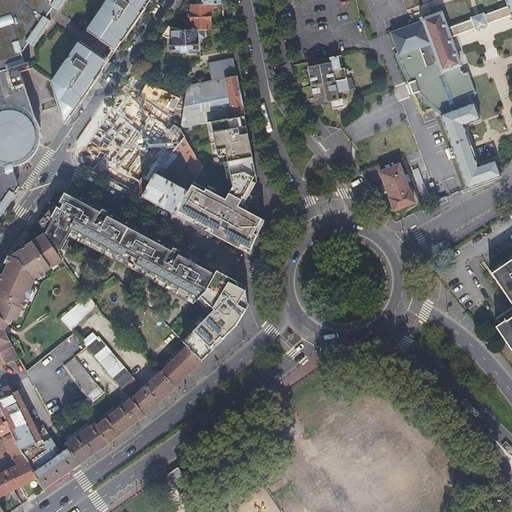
[(0,0),(0,224),(24,198),(49,161),(156,12),(161,0),(0,0)]
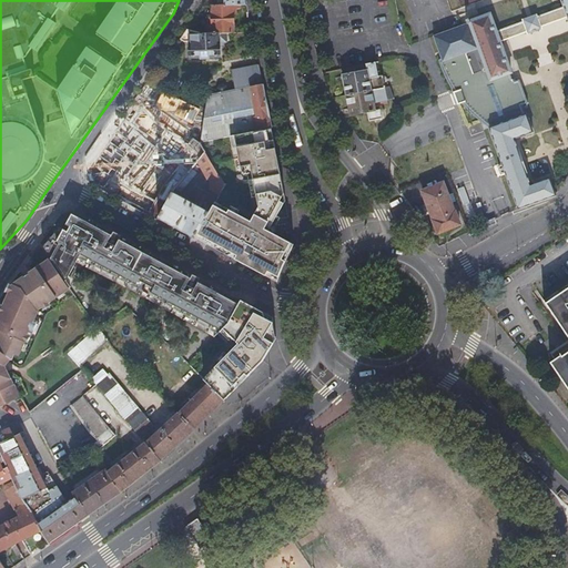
[(567,0),(560,0),(564,6),(536,16),(536,14),(520,19),(521,21),(495,31),(488,13),(467,21),(467,22),(432,36),(440,62),(464,54),(478,94),(473,97),(482,121),(487,119),(490,127),(487,129),(518,210),(556,194),(549,179),(530,185),(513,140),(531,132),(526,114),(505,122),(501,113),(526,104),(517,80),(493,89),(489,80),(510,72),(498,41),(525,31),(526,33),(540,28),(539,26),(567,16),(567,18),(567,0)]
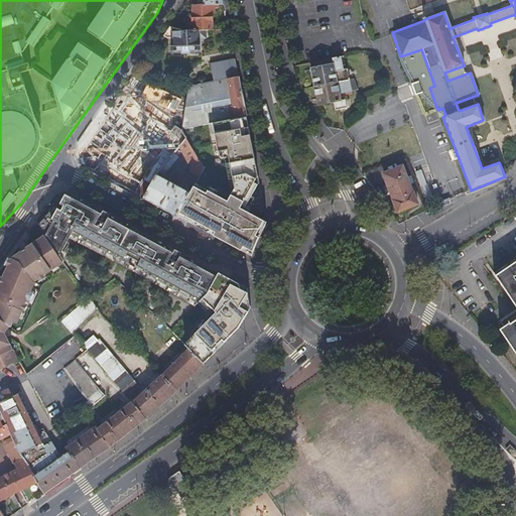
[(404,0),(408,11),(414,8),(410,0),(404,0)]
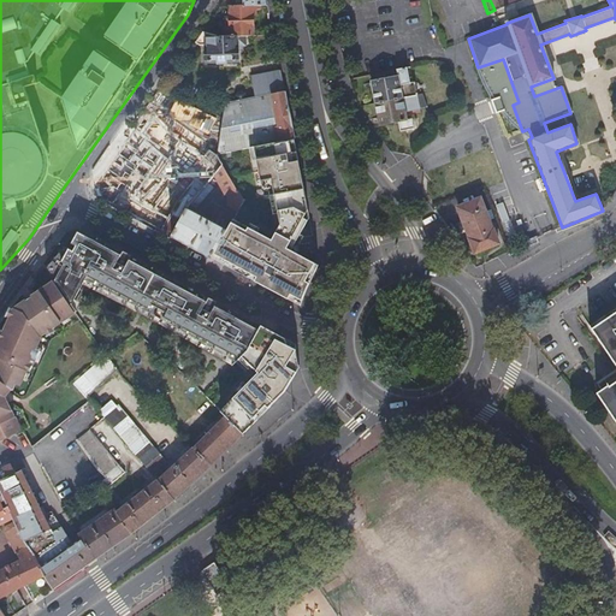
[(490,0),(495,10),(503,7),(499,0),(490,0)]
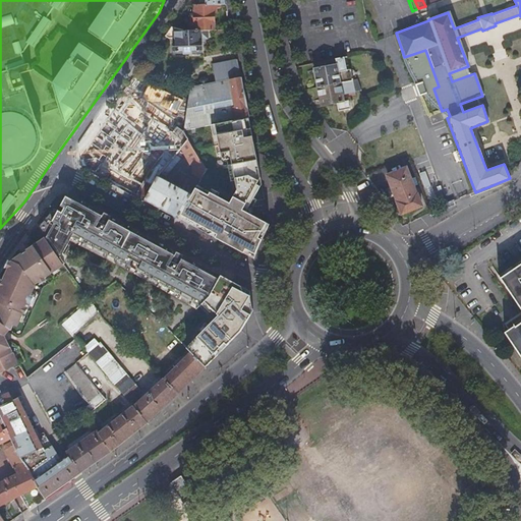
[(214,29),(213,3),(196,3),(196,21),(193,21),(193,29),(207,29),(214,29)]
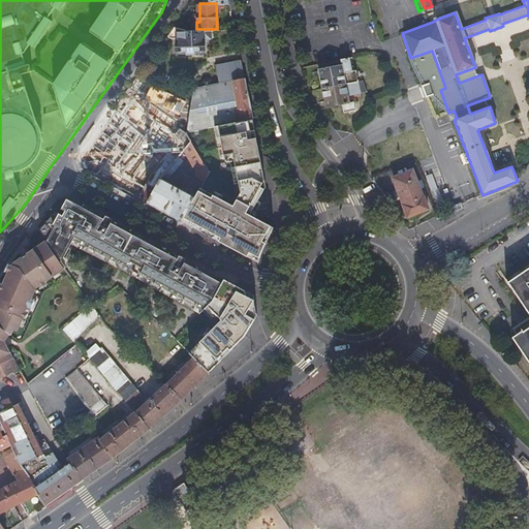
[(210,36),(210,29),(196,29),(187,29),(174,28),(168,36),(170,39),(176,39),(177,53),(204,51),(203,36),(210,36)]
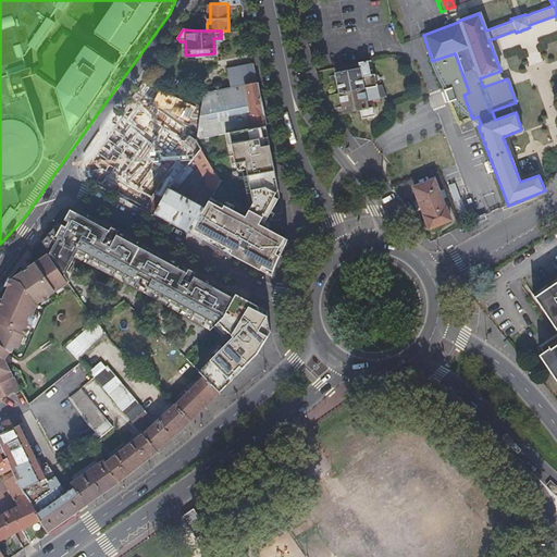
[(556,39),(545,45),(551,62),(556,59),(556,39)]
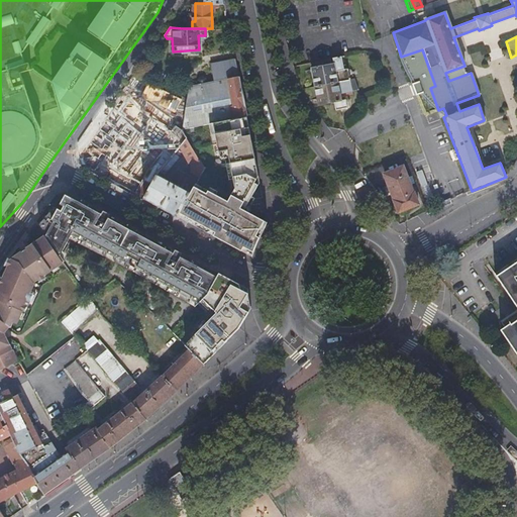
[(311,68),(315,87),(353,79),(351,68),(344,69),(342,57),(312,63),(313,68),(311,68)]
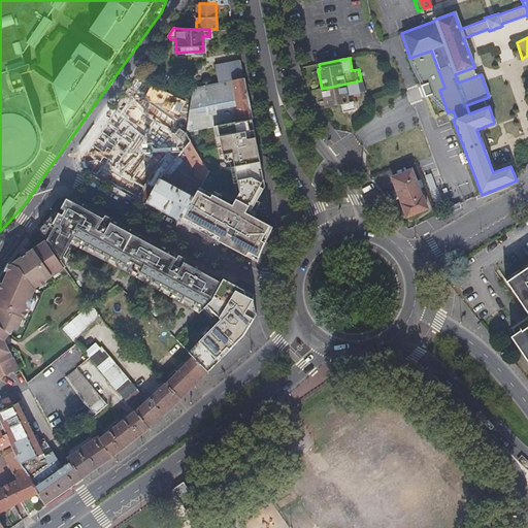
[(215,64),(219,84),(244,78),(240,59),(215,64)]
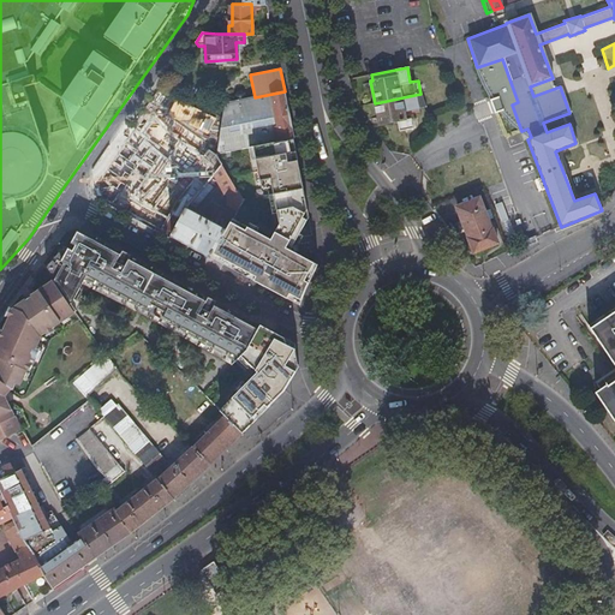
[(237,94),(238,101),(248,99),(245,90),(238,91),(237,94)]
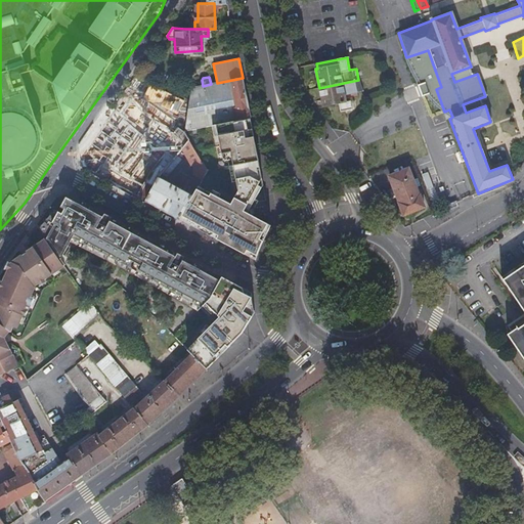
[(192,88),(183,131),(184,132),(217,125),(250,118),(246,96),(243,78),(217,83),(211,84),(203,86),(192,88)]
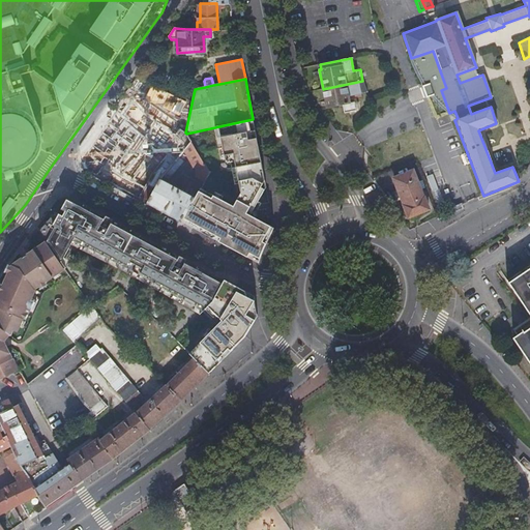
[(362,81),(323,89),(327,109),(344,105),(345,113),(357,111),(355,102),(358,101),(357,98),(351,100),(350,95),(370,91),(366,81),(362,81)]
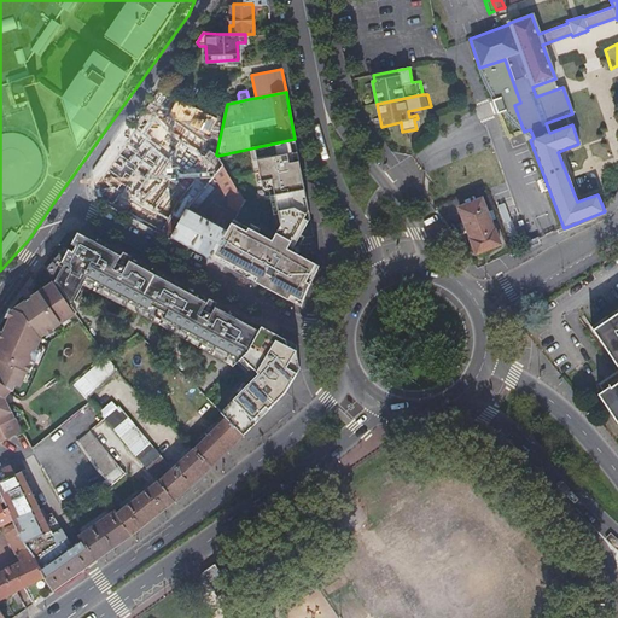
[(170,109),(164,118),(186,134),(197,118),(178,104),(173,110),(170,109)]
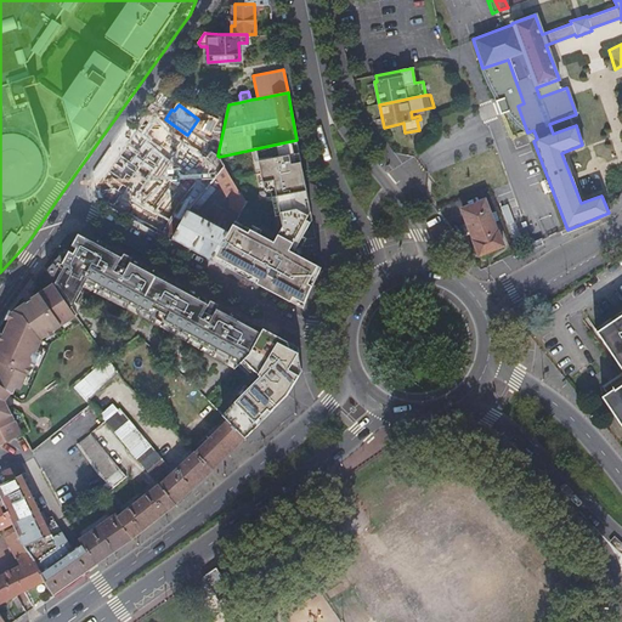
[(187,135),(165,119),(150,141),(171,157),(187,135)]
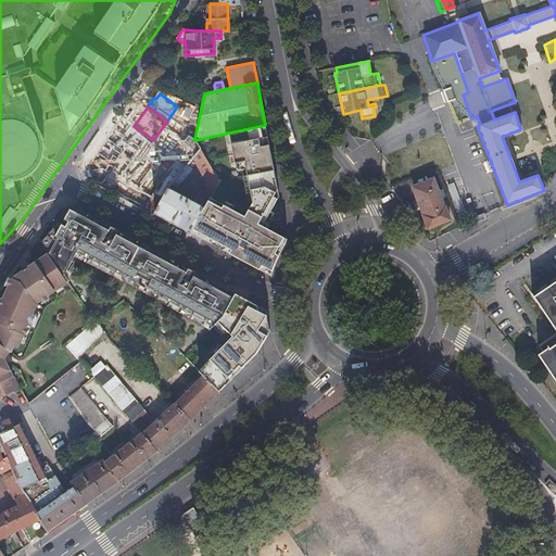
[(206,206),(193,229),(231,251),(230,253),(260,269),(263,265),(273,270),(279,255),(276,254),(285,238),(260,224),(264,215),(277,192),(275,181),(276,180),(267,137),(265,137),(263,127),(265,127),(265,125),(230,133),(232,143),(231,143),(235,163),(244,162),(253,202),(245,216),(224,204),(223,207),(210,200),(206,206)]
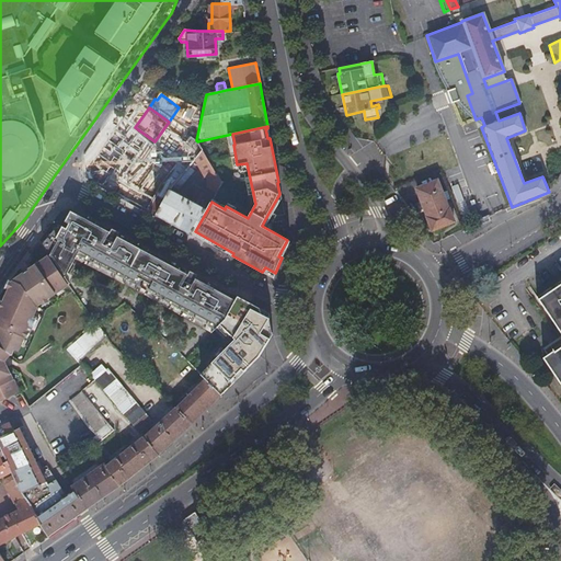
[(197,141),(196,140),(191,137),(173,162),(189,171),(192,165),(196,159),(202,151),(197,141)]
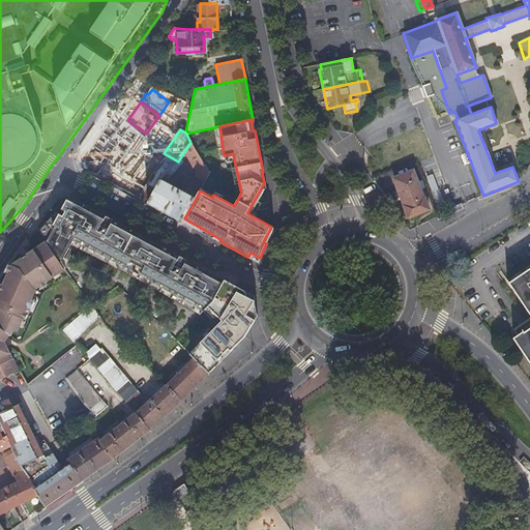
[(118,171),(120,172),(121,173),(122,173),(125,172),(128,168),(129,169),(140,155),(117,140),(94,174),(101,178),(110,167),(114,170),(112,173),(115,175),(118,171)]
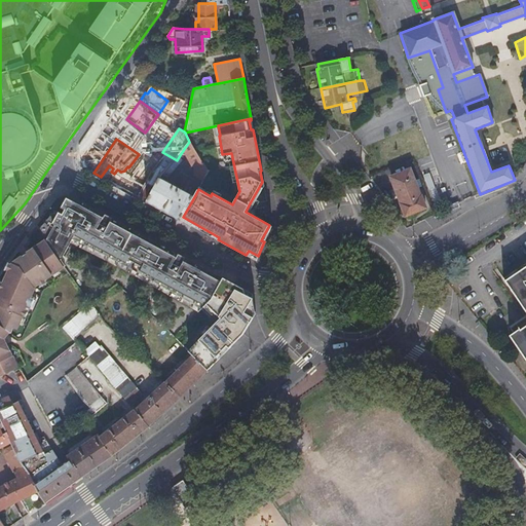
[(162,152),(147,142),(128,176),(154,190),(164,179),(165,176),(167,174),(177,160),(162,152)]
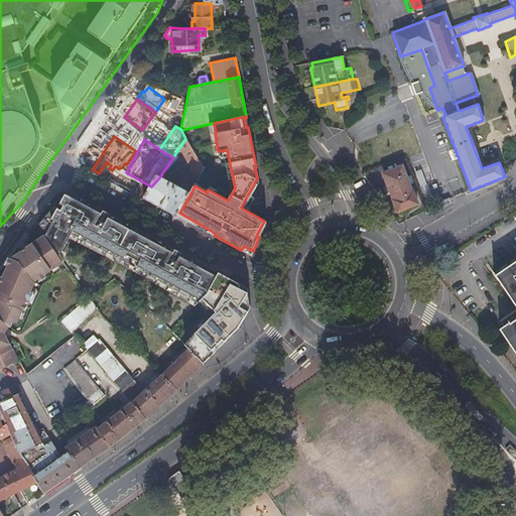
[(192,149),(185,139),(180,146),(190,162),(194,162),(195,168),(200,176),(205,168),(192,149)]
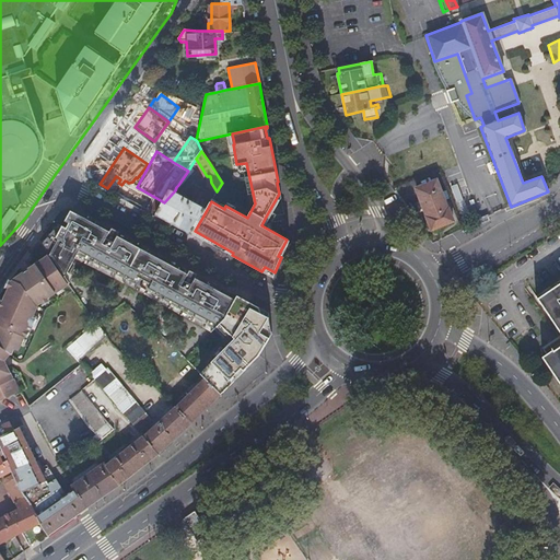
[(191,165),(188,171),(178,185),(176,187),(182,190),(196,168),(191,165)]
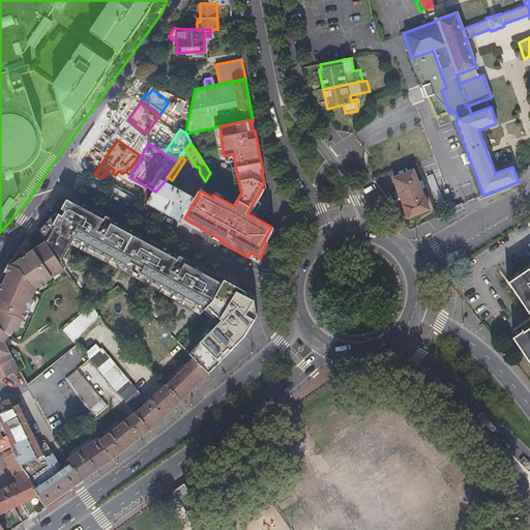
[(122,189),(129,177),(122,173),(121,173),(120,172),(118,171),(115,175),(112,173),(114,170),(110,167),(101,178),(122,189)]
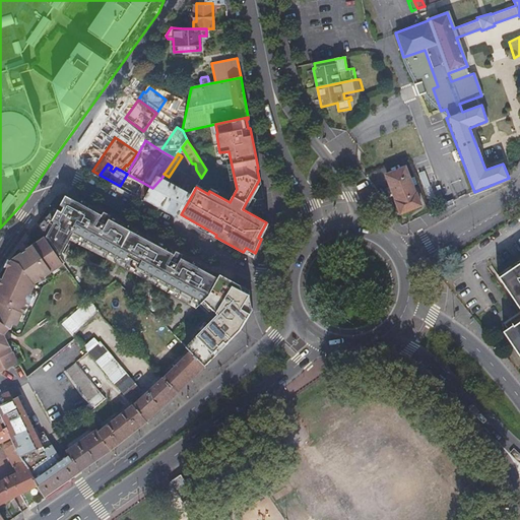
[(397,202),(416,194),(405,169),(386,176),(397,202)]
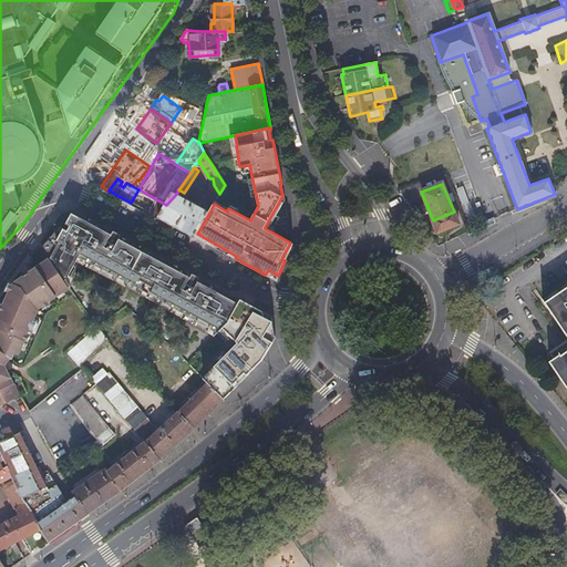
[(160,217),(166,205),(138,189),(131,203),(160,217)]
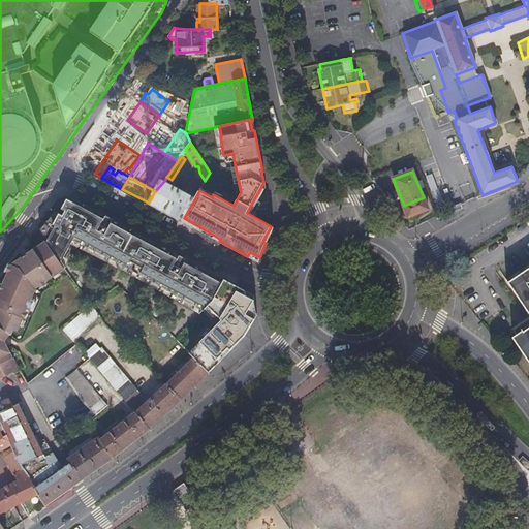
[(165,180),(155,191),(149,203),(183,221),(184,218),(196,196),(188,192),(189,189),(187,188),(186,190),(165,180)]
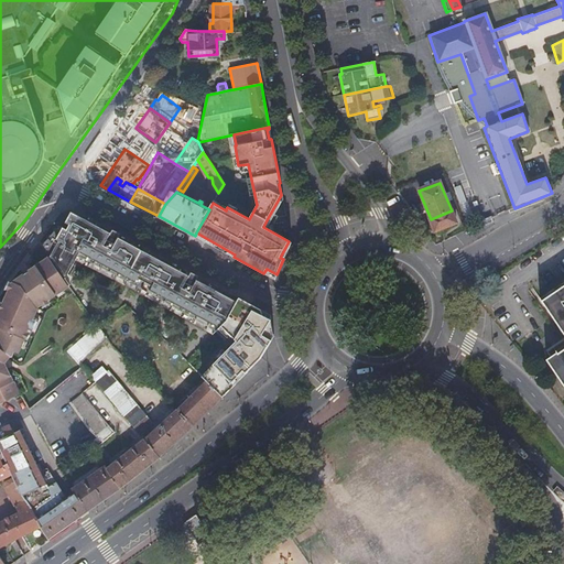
[(58,225),(42,245),(63,275),(71,285),(82,262),(144,291),(216,331),(218,328),(226,321),(239,297),(73,208),(62,221),(68,224),(66,229),(58,225)]
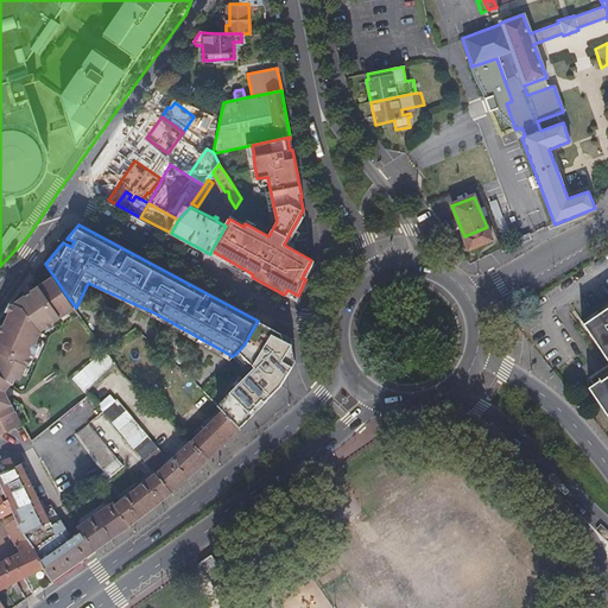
[(469,249),(481,245),(493,240),(487,227),(464,236),(469,249)]
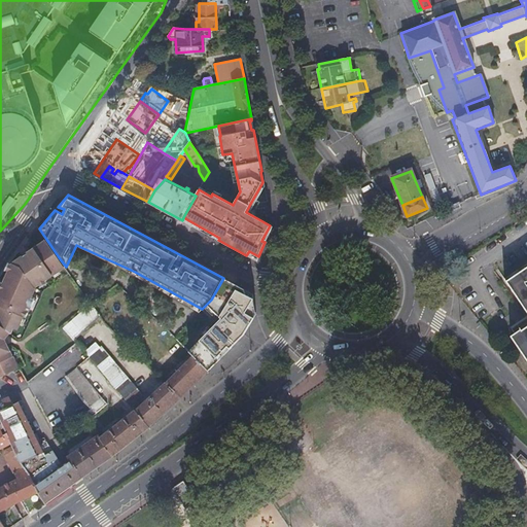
[(64,268),(37,229),(32,235),(39,245),(12,264),(0,291),(0,379),(19,369),(4,341),(10,334),(11,334),(13,328),(18,330),(24,317),(26,318),(35,297),(32,296),(36,288),(35,287),(64,268)]
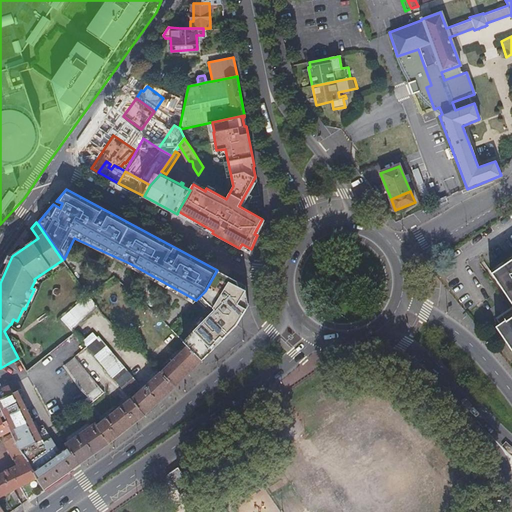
[(511,255),(489,271),(511,304),(511,311),(503,318),(505,320),(495,327),(511,351),(511,255)]
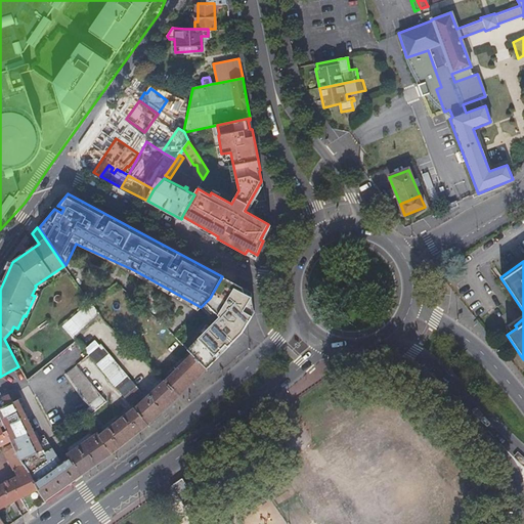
[(253,294),(222,276),(210,298),(203,305),(218,318),(187,349),(192,354),(208,369),(243,333),(255,312),(253,294)]
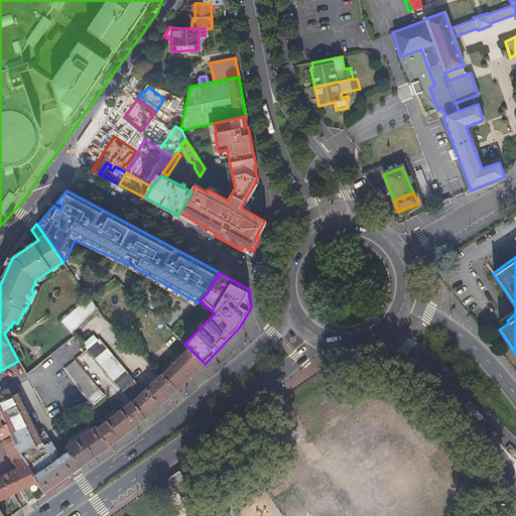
[(62,321),(74,334),(99,310),(90,297),(62,321)]
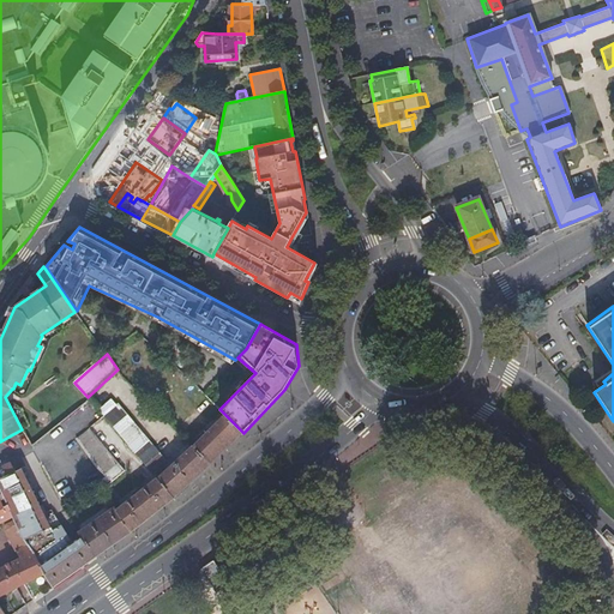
[(161,453),(139,428),(118,403),(115,405),(112,401),(100,411),(146,467),(161,453)]
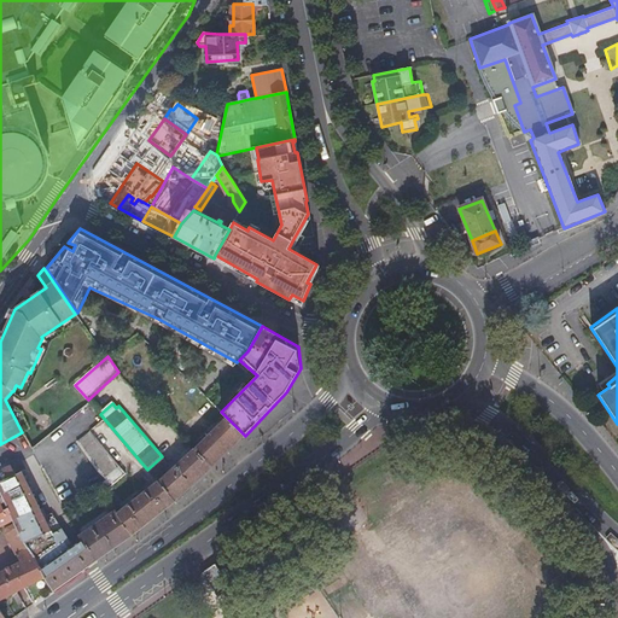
[(227,418),(196,452),(213,468),(228,452),(245,436),(227,418)]
